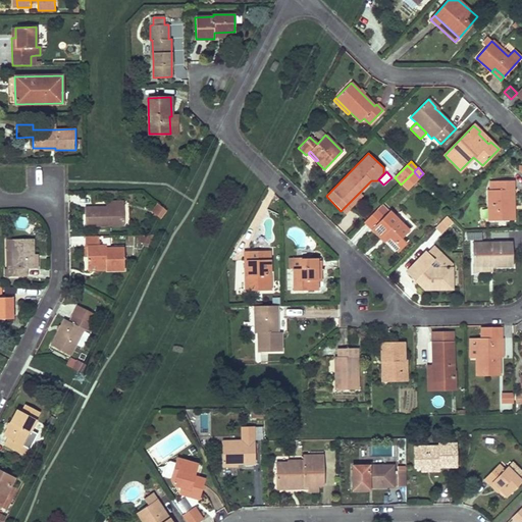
[(401,185),(406,190),(419,177),(414,171),(401,185)]
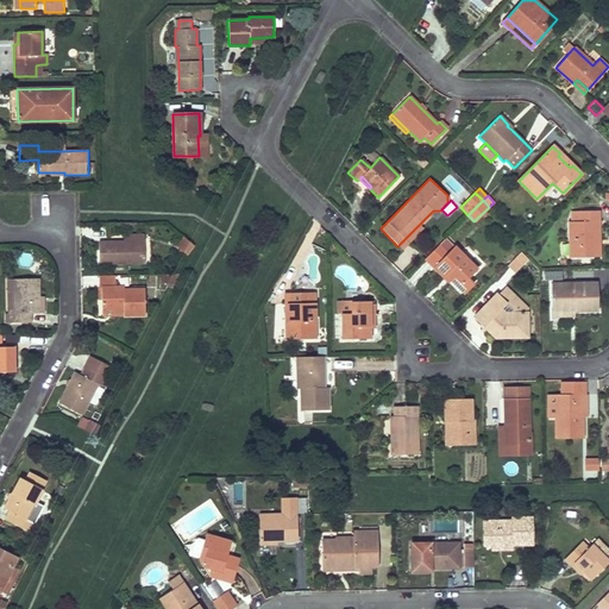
[(569,221),(570,257),(601,257),(600,244),(597,244),(596,221),(600,221),(600,211),(572,211),(572,221),(569,221)]
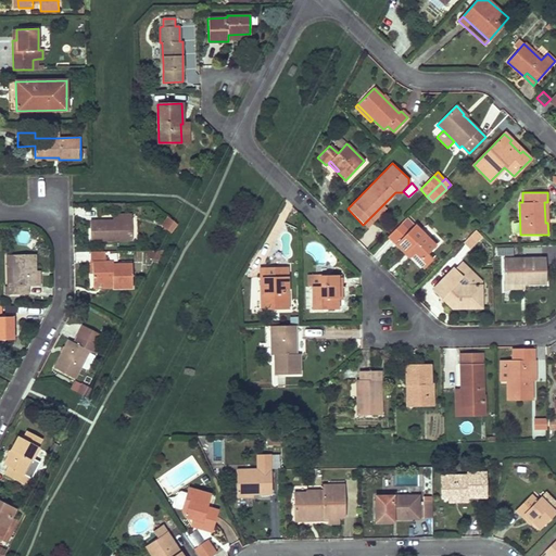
[(382,205),(363,225),(366,227),(386,207),(382,205)]
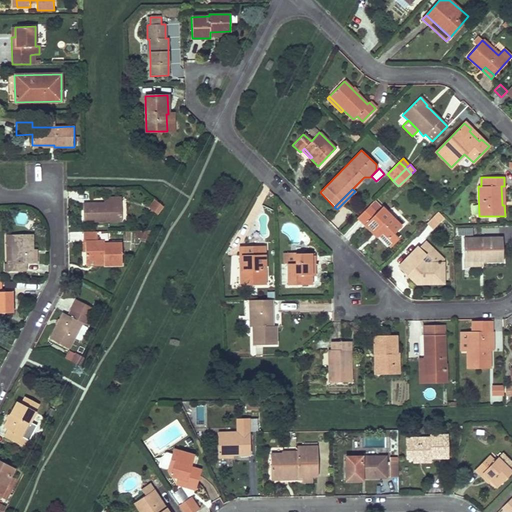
[(393,234),(401,226),(374,200),(372,202),(360,214),(367,221),(369,220),(382,232),(388,239),(393,234)]
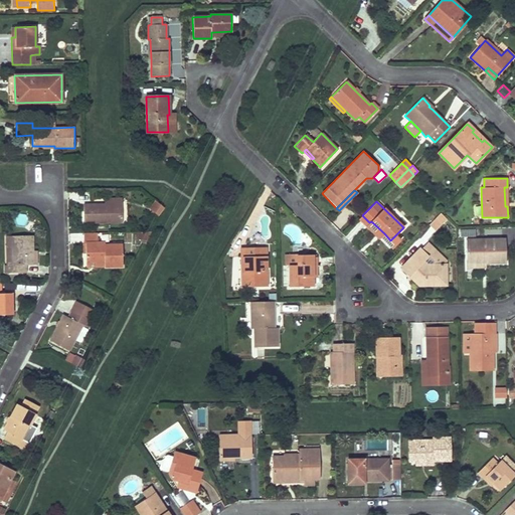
[(152,210),(158,215),(164,207),(158,202),(152,210)]
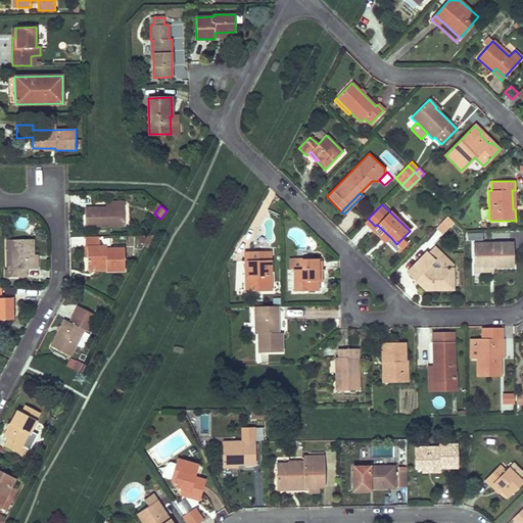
[(85,227),(125,225),(124,207),(106,207),(85,208),(85,227)]
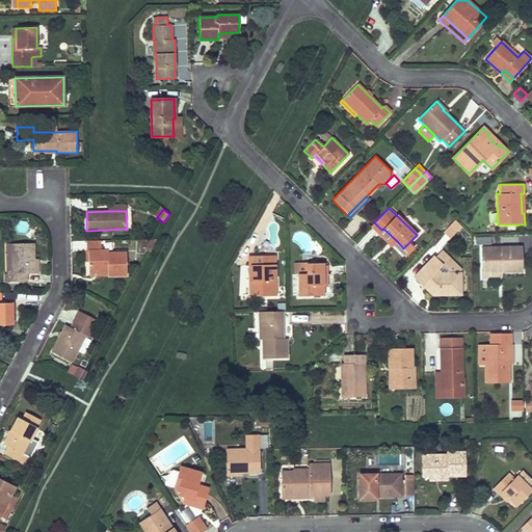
[(458,228),(452,222),(444,231),(450,237),(458,228)]
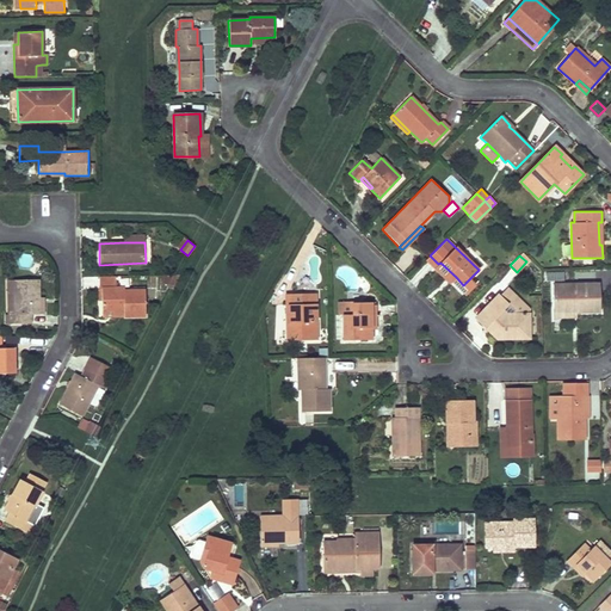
[(456,277),(440,263),(438,264),(454,279),(456,277)]
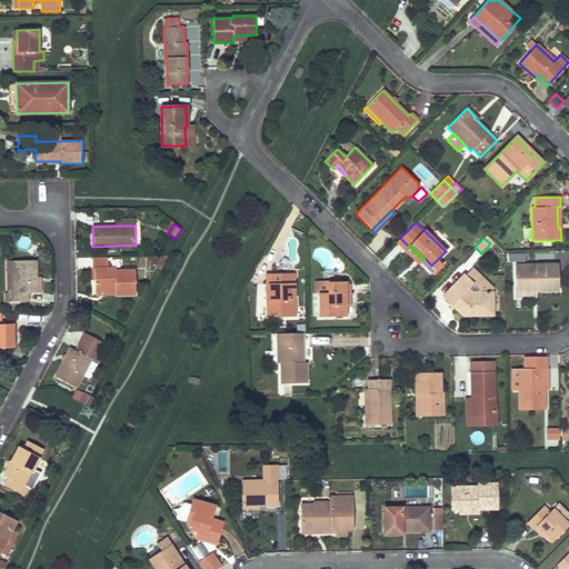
[(115,295),(135,295),(135,270),(116,270),(116,268),(108,268),(107,257),(92,258),(92,269),(95,269),(95,289),(115,289),(115,292),(115,295)]
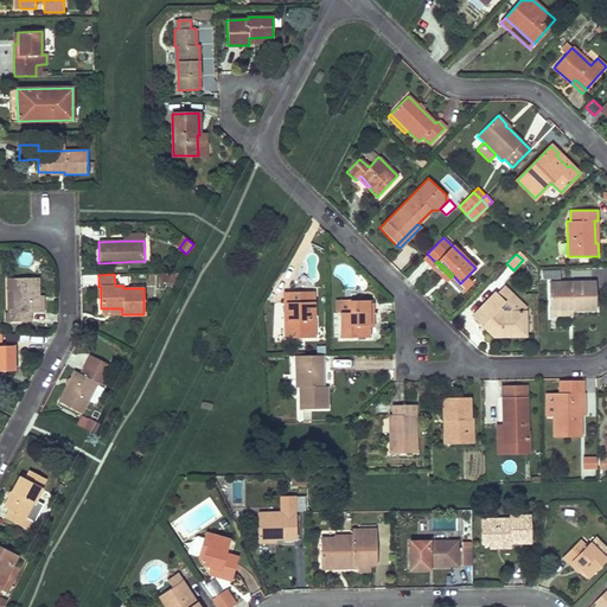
[(39,278),(13,278),(14,312),(7,312),(5,313),(5,321),(31,321),(31,312),(39,312),(39,296),(39,278)]
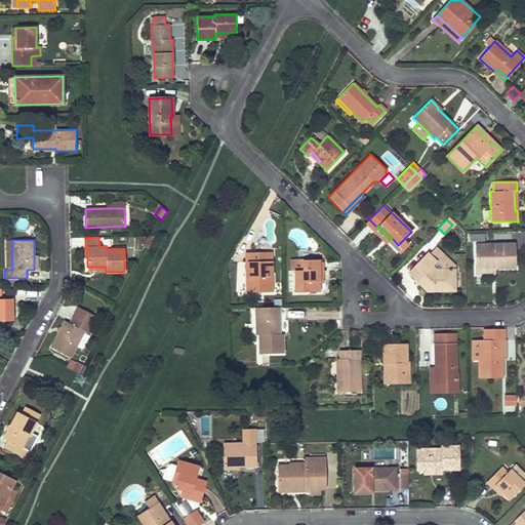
[(408,245),(403,240),(398,245),(395,248),(400,253),(408,245)]
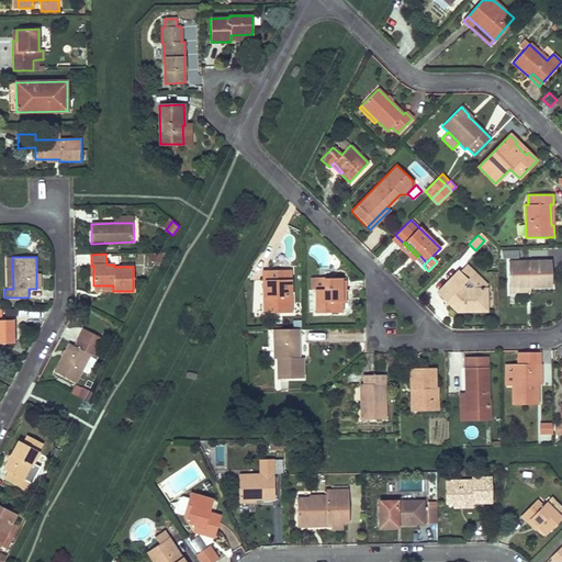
[(551,260),(508,261),(508,284),(526,283),(526,281),(530,281),(530,287),(552,287),(551,260)]
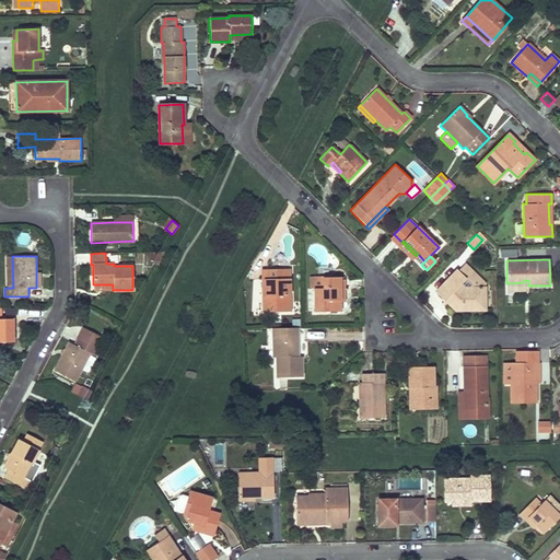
[(486,287),(486,284),(466,266),(459,272),(457,270),(435,292),(444,301),(446,299),(456,308),(480,307),(480,287),(486,287)]
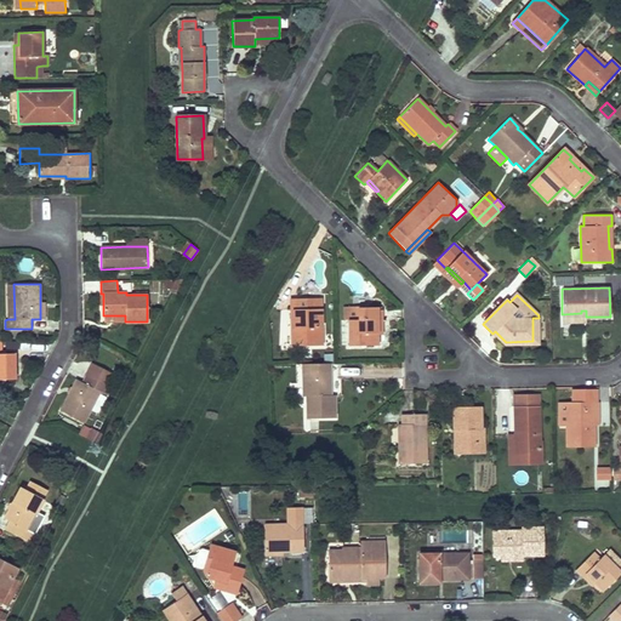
[(292,298),(292,309),(294,332),(291,332),(291,346),(322,346),(320,298),(292,298)]
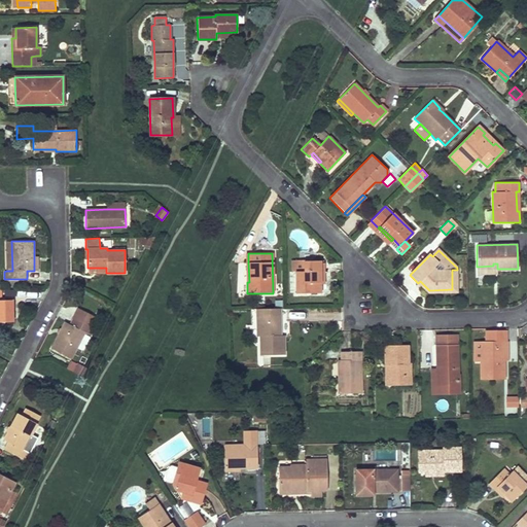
[(295,293),(320,293),(320,282),(320,271),(324,271),(323,262),(320,262),(320,260),(304,260),(292,260),(292,271),(295,271),(295,293)]
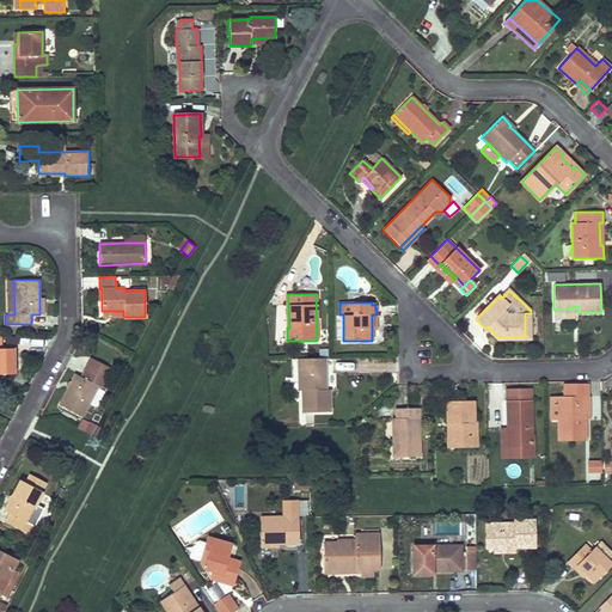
[(499,337),(488,326),(485,329),(496,341),(531,340),(531,313),(525,313),(525,336),(499,337)]
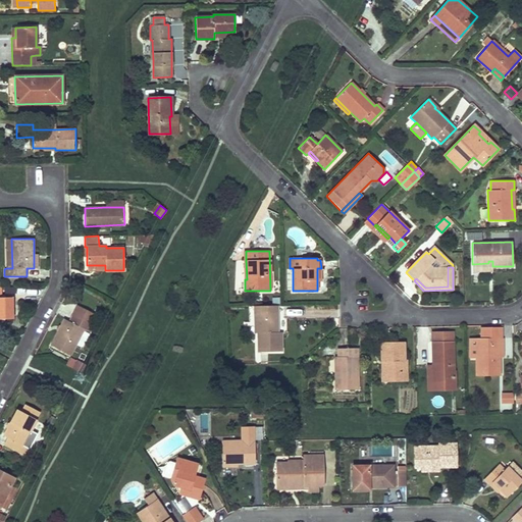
[(0,318),(12,319),(11,297),(0,297),(0,288),(0,318)]
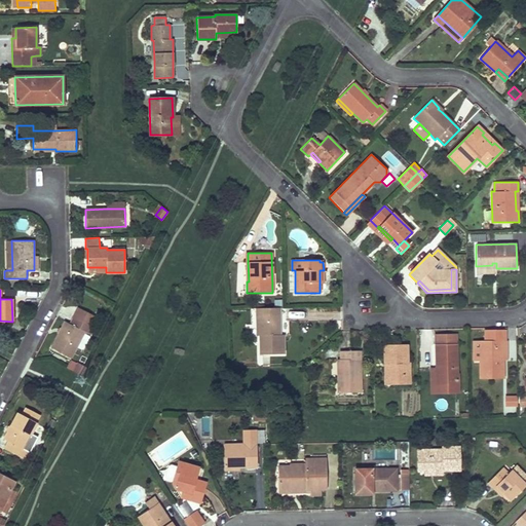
[(50,348),(70,358),(84,332),(88,334),(92,327),(86,324),(91,314),(78,307),(69,324),(65,322),(50,348)]
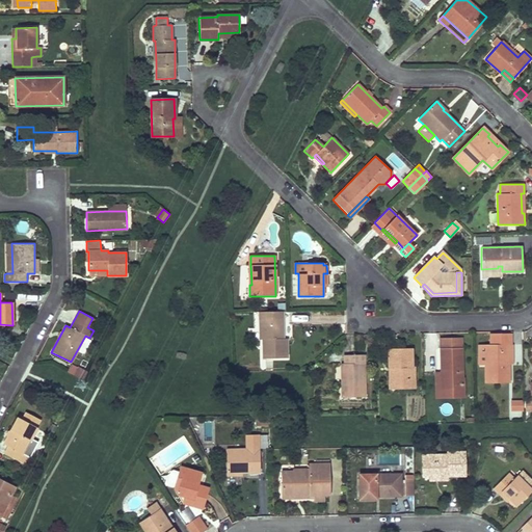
[(283,319),(283,312),(258,312),(258,320),(283,319)]
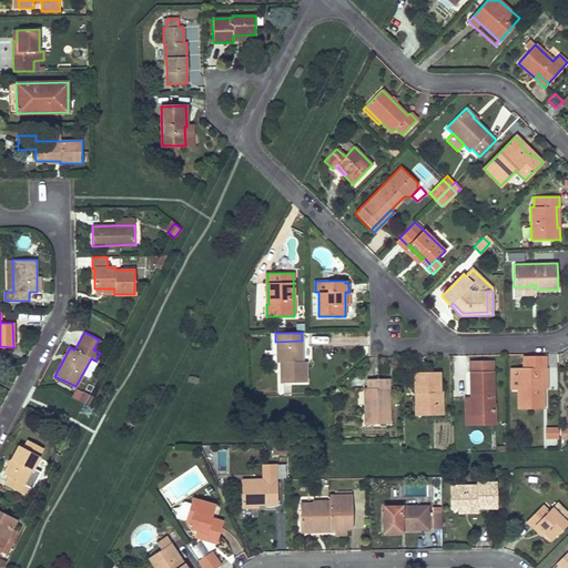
[(302,346),(302,341),(275,342),(275,363),(280,363),(279,346),(302,346)]
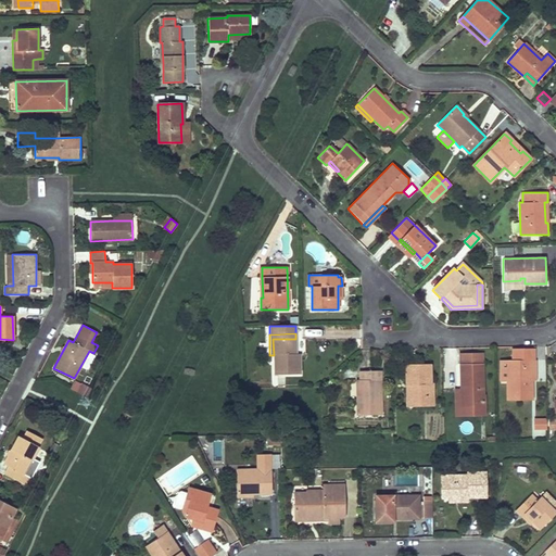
[(295,354),(295,339),(273,339),(274,355),(274,375),(300,374),(300,354),(295,354)]
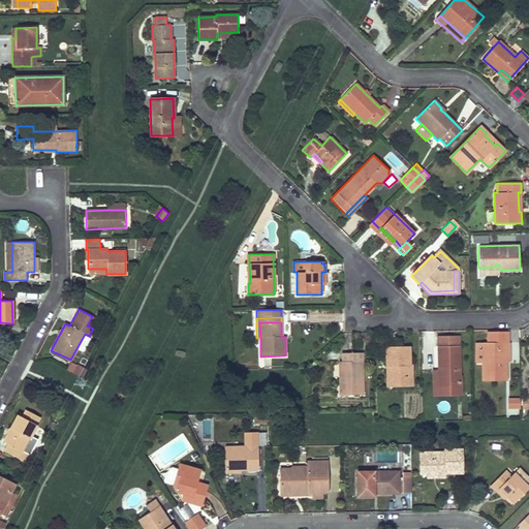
[(488,342),(509,342),(509,332),(488,332),(488,342)]
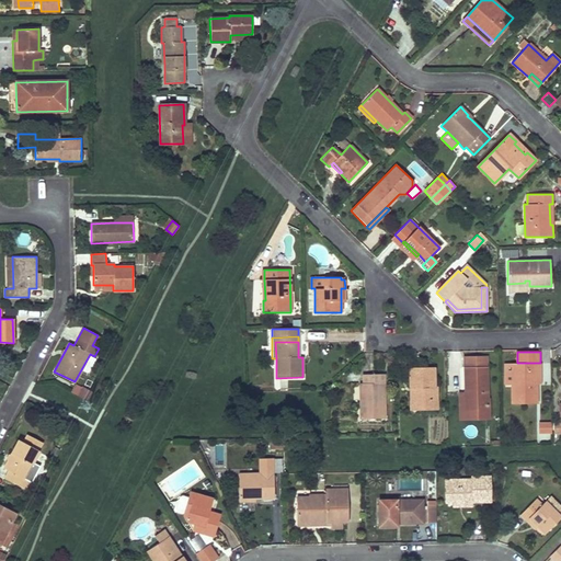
[(537,404),(537,384),(536,384),(536,373),(540,373),(540,363),(517,363),(512,363),(512,364),(505,364),(505,385),(512,385),(512,404),(537,404)]
